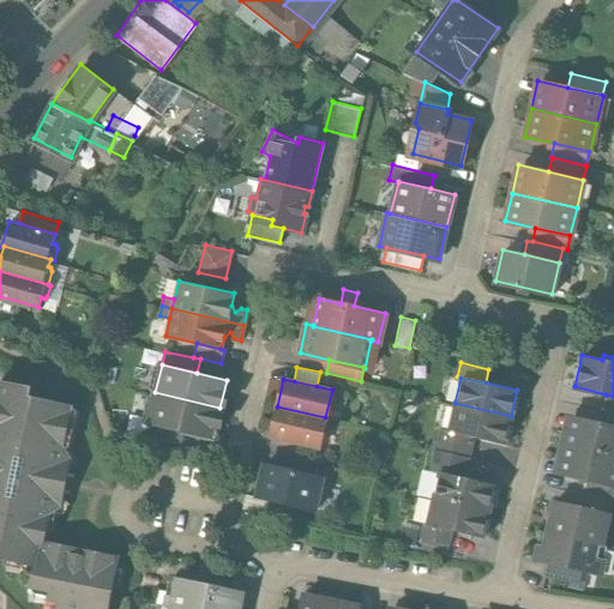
[(29,387),(0,380),(0,546),(2,546),(0,555),(36,562),(32,584),(52,588),(49,598),(59,601),(56,608),(106,608),(118,556),(52,543),(42,541),(48,512),(60,504),(70,457),(62,446),(70,405),(28,397),(29,387)]
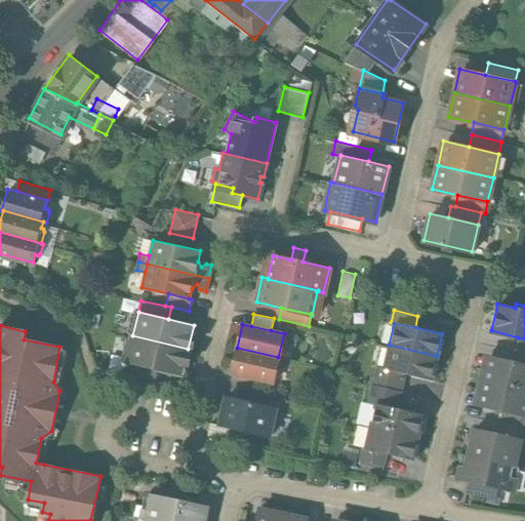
[(188,349),(132,335),(127,360),(157,367),(183,372),(188,349)]
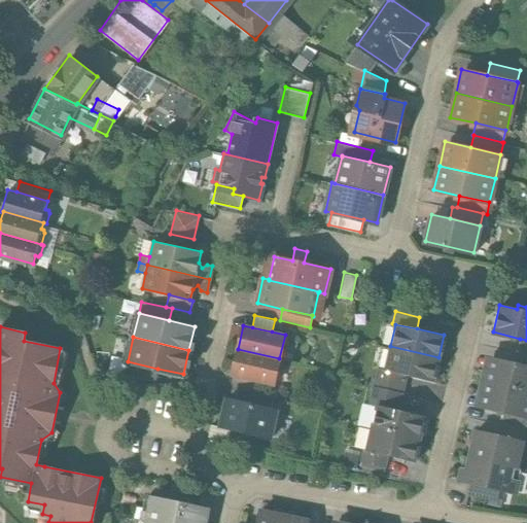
[(526,340),(520,339),(517,350),(526,352),(526,340)]
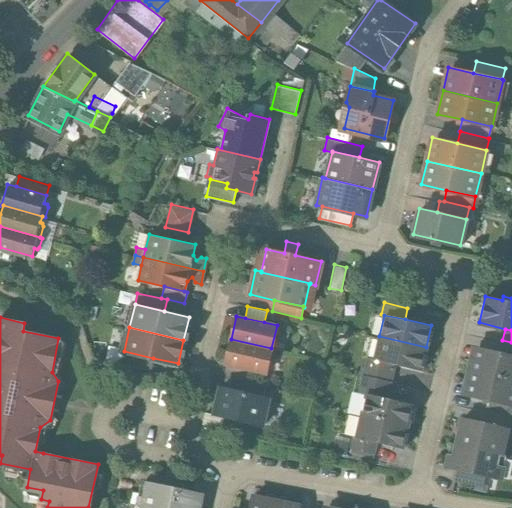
[(426,347),(379,336),(374,358),(394,363),(421,369),(426,347)]
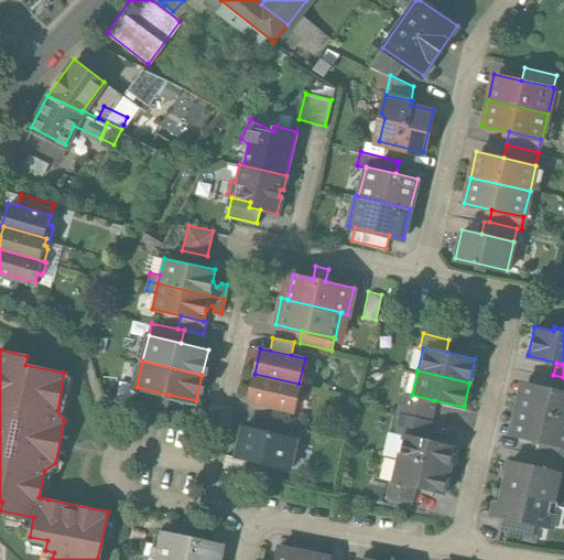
[(299,384),(255,374),(249,399),(293,410),(299,384)]
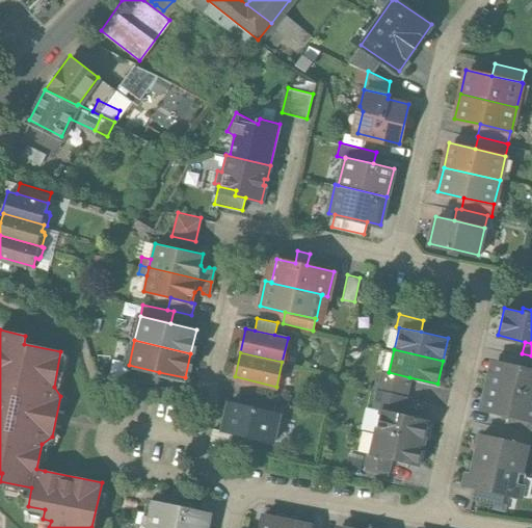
[(531,355),(522,353),(519,366),(531,368),(531,355)]
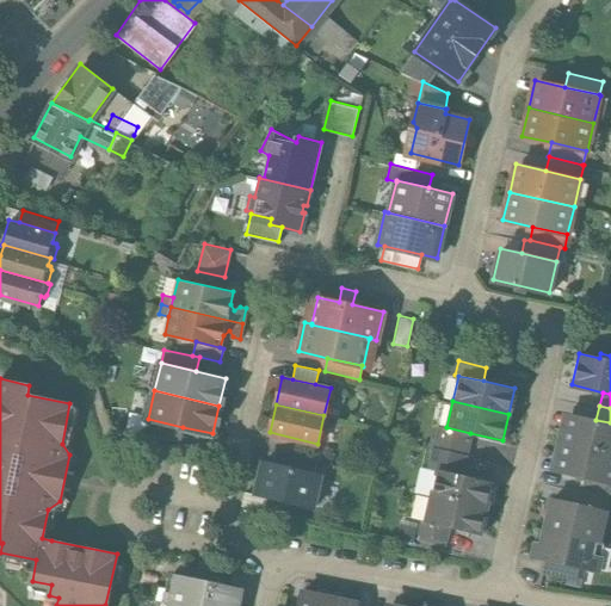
[(610,422),(596,420),(566,413),(559,440),(610,452),(610,422)]
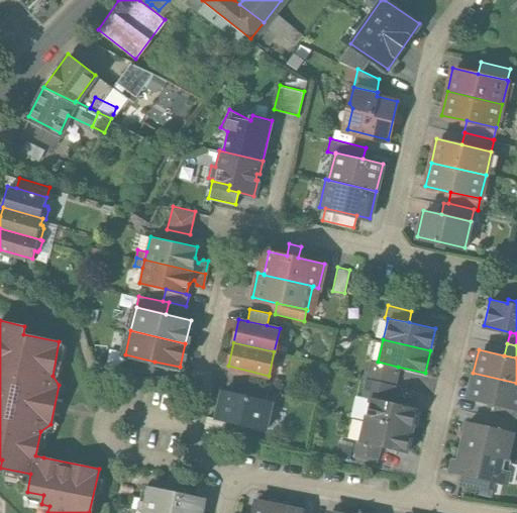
[(154,362),(125,354),(122,366),(152,373),(154,362)]
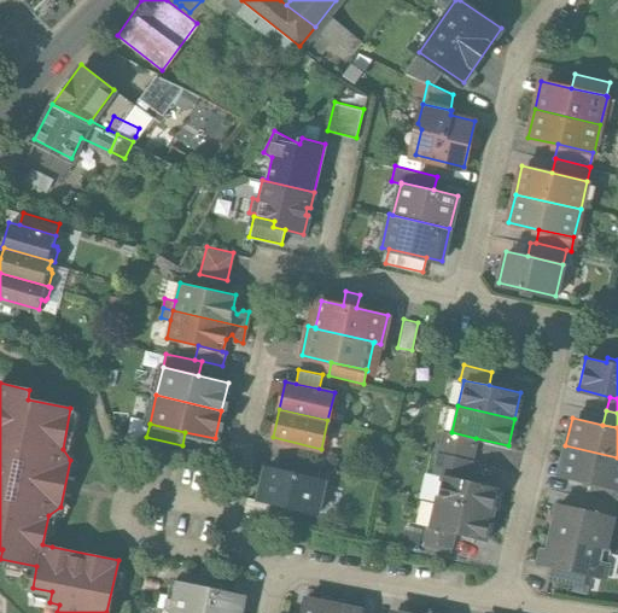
[(476,438),(452,432),(443,430),(437,451),(471,459),(476,438)]
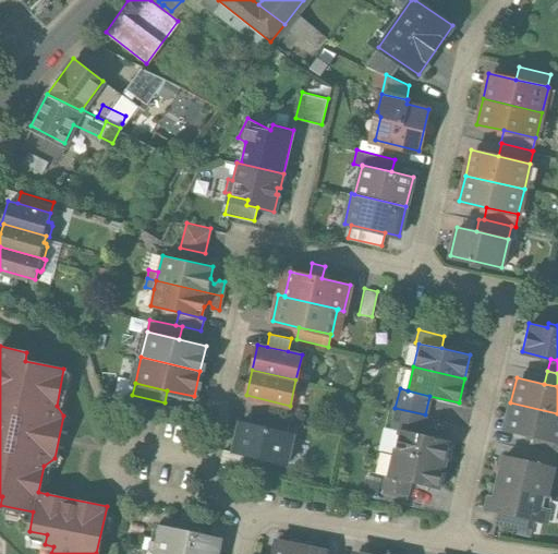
[(557,413),(510,402),(505,428),(532,434),(557,441),(557,413)]
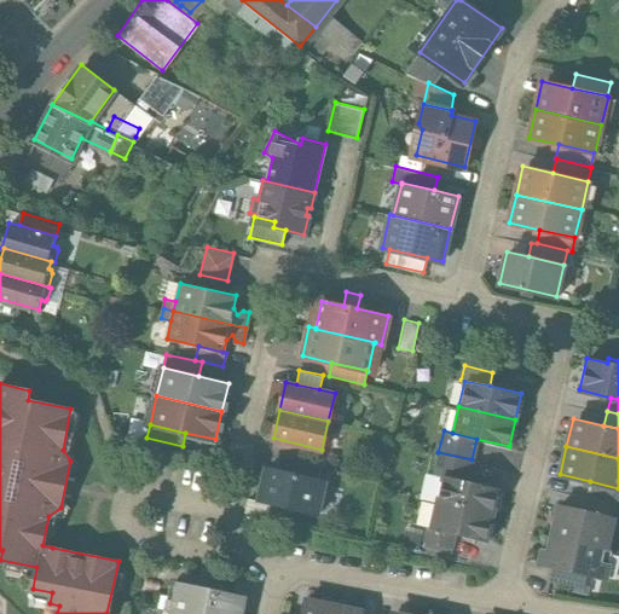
[(472,459),(438,452),(433,474),(443,475),(443,474),(468,480),(472,459)]
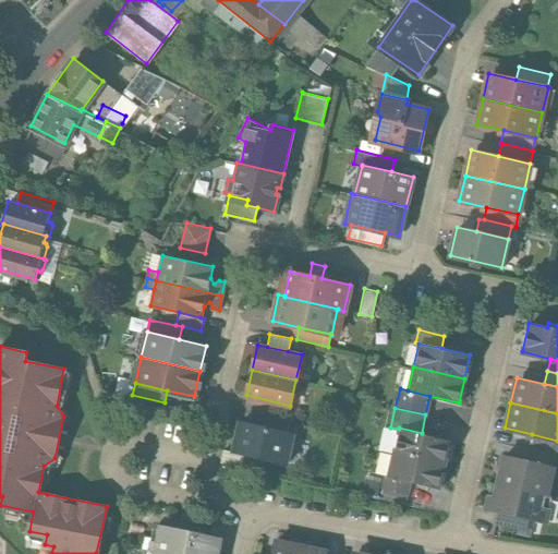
[(290,419),(251,410),(247,422),(287,432),(290,419)]
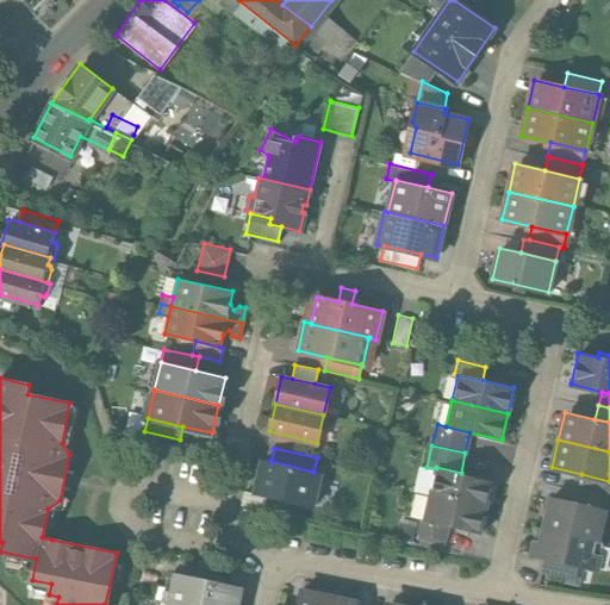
[(271,461),(262,460),(255,492),(277,497),(277,498),(279,498),(282,504),(288,500),(291,500),(312,505),(321,473),(313,472),(271,461)]
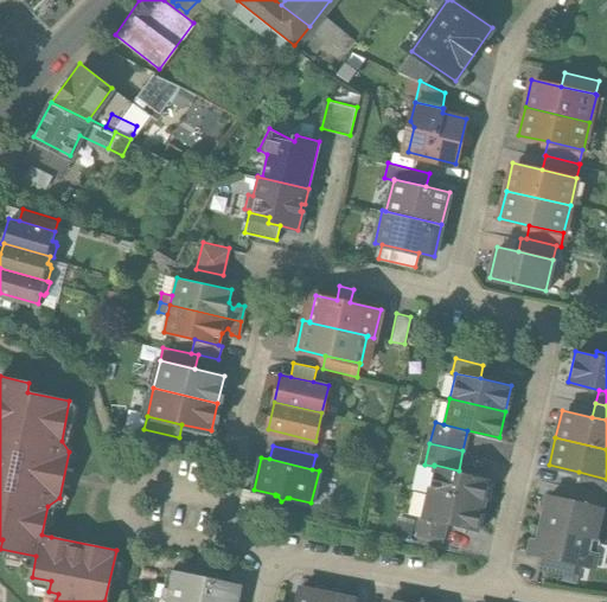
[(459,471),(434,465),(434,466),(428,491),(484,504),(490,478),(459,471)]
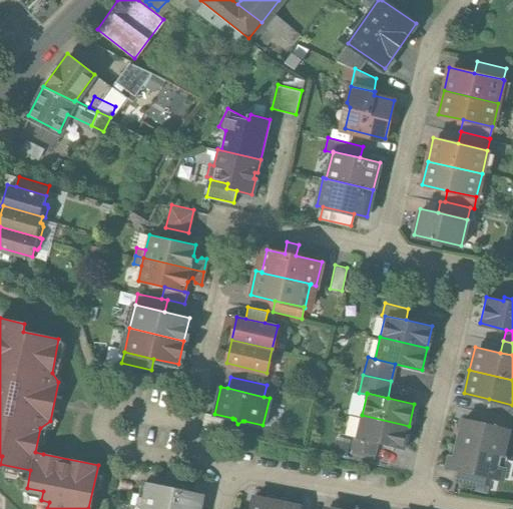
[(512,405),(489,399),(486,411),(512,417),(512,405)]
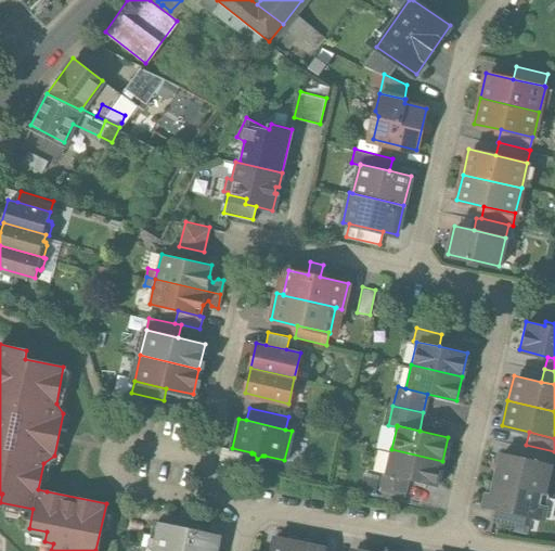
[(539,448),(514,443),(511,455),(537,461),(539,448)]
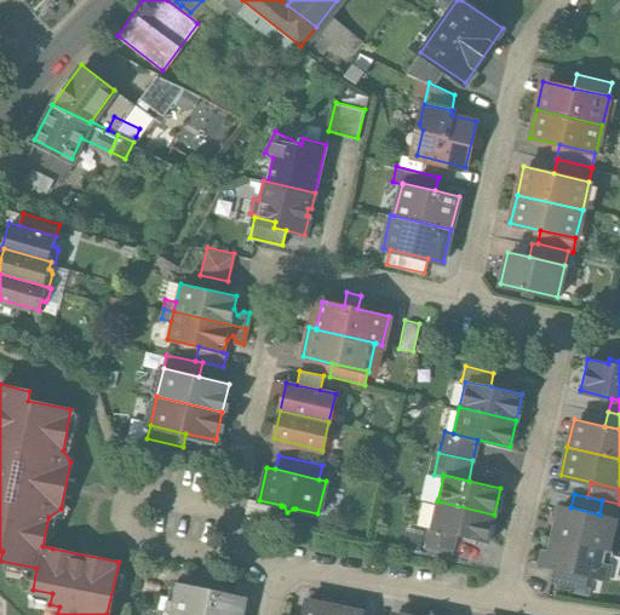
[(494,515),(437,501),(431,528),(455,534),(488,541),(494,515)]
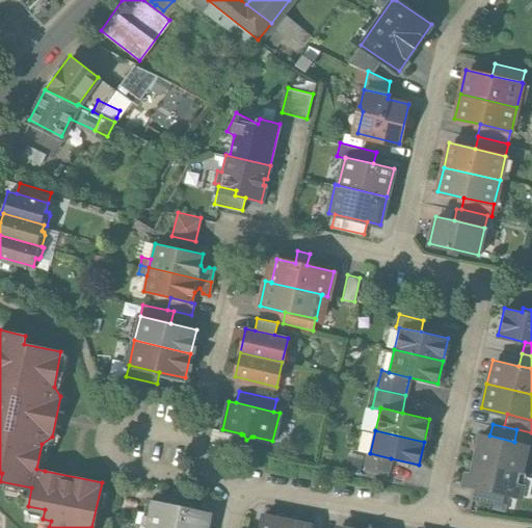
[(489,436),(479,433),(473,459),(522,471),(528,445),(514,442),(489,436)]
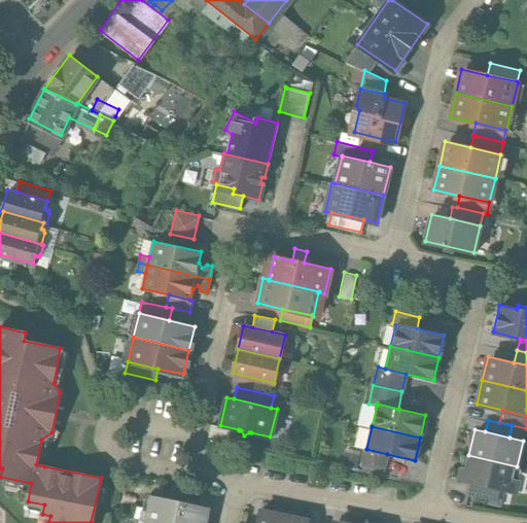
[(366,449),(363,448),(360,460),(385,465),(387,454),(366,449)]
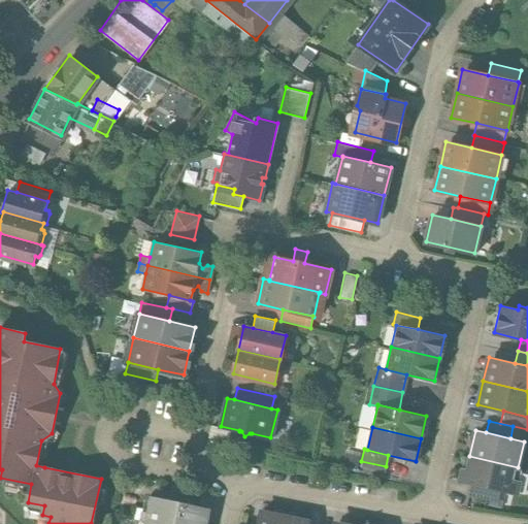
[(518,467),(469,456),(469,457),(467,456),(466,461),(468,463),(467,468),(463,467),(460,480),(470,482),(500,489),(517,492),(522,468),(518,467)]
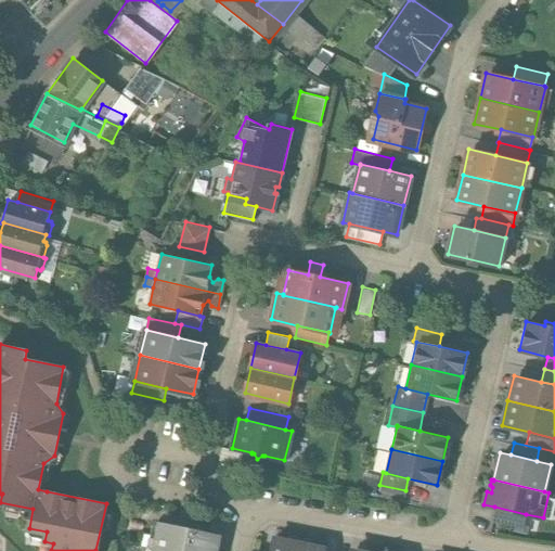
[(526,514),(494,507),(491,520),(523,526),(526,514)]
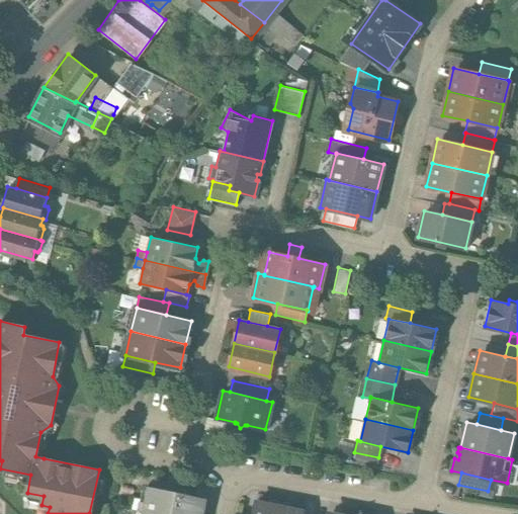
[(198,485),(168,479),(166,491),(196,497),(198,485)]
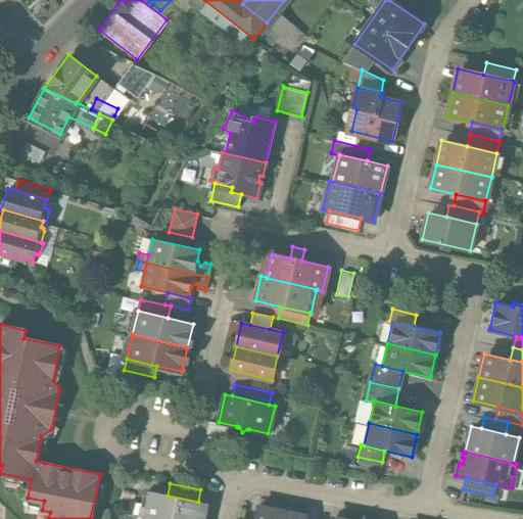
[(168,496),(150,492),(145,516),(159,518),(202,518),(203,518),(195,516),(198,502),(168,496)]
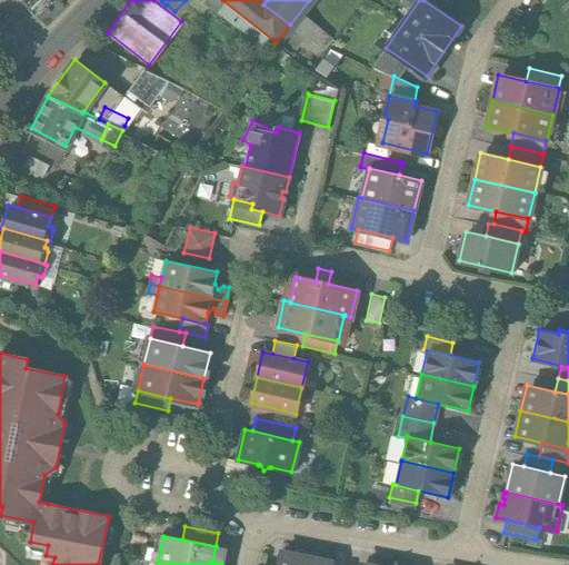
[(305,564),(307,556),(281,551),(277,564),(305,564)]
